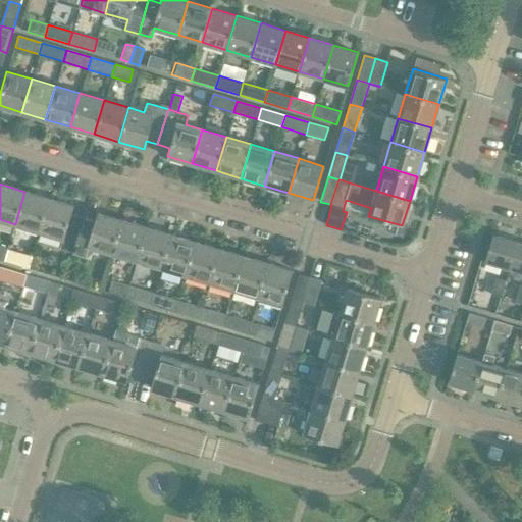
[(24,192),(15,224),(39,231),(49,199),(24,192)]
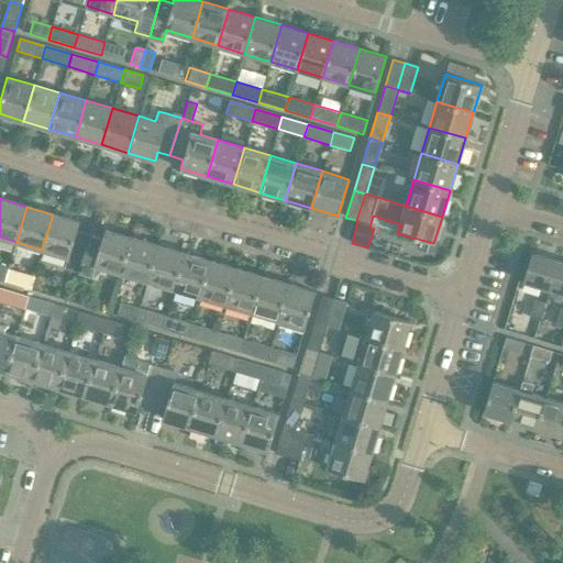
[(78,272),(89,235),(76,231),(79,222),(53,214),(42,250),(67,257),(65,268),(78,272)]
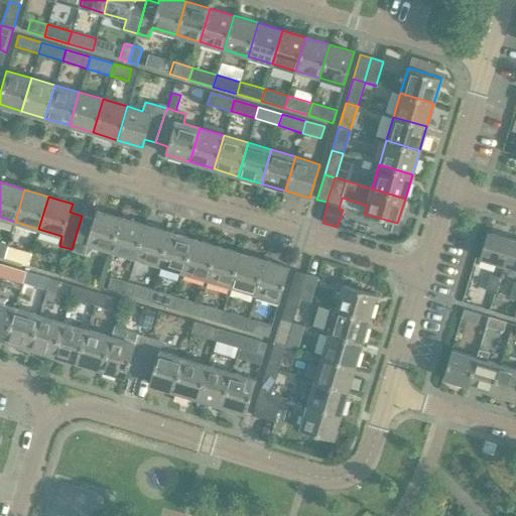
[(82,216),(72,249),(85,253),(88,244),(112,251),(121,218),(97,211),(94,219),(82,216)]
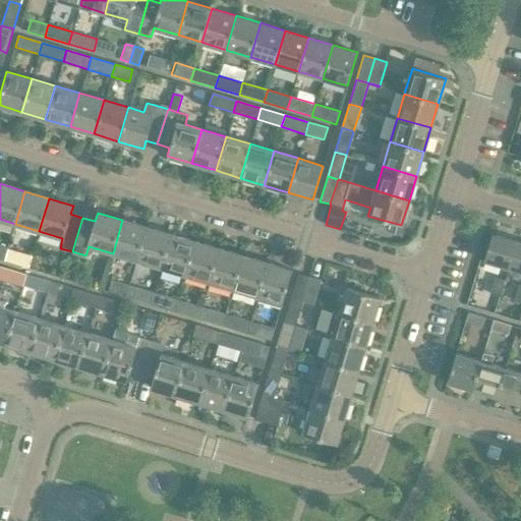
[(122,220),(113,253),(136,261),(147,228),(122,220)]
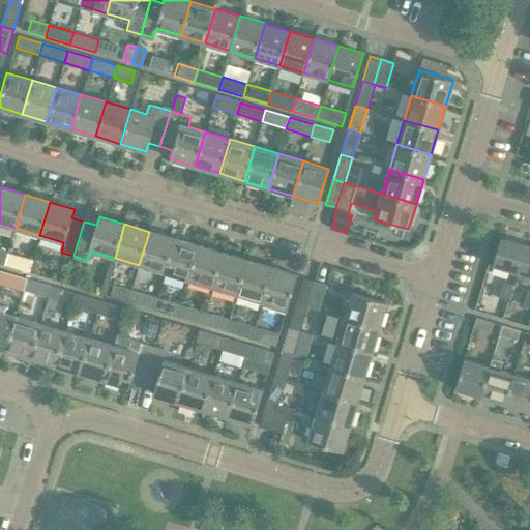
[(149,232),(139,265),(164,272),(174,239),(149,232)]
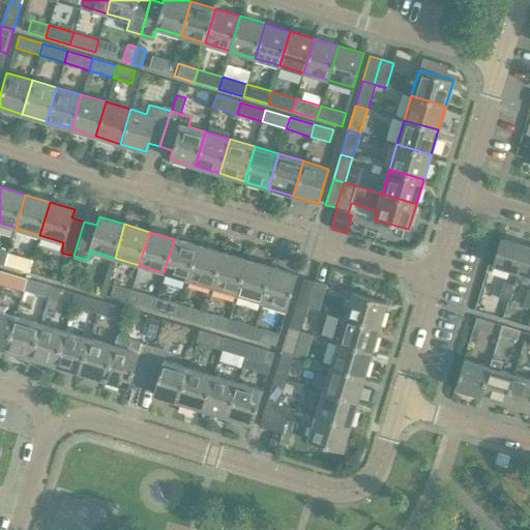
[(516,272),(524,244),(498,237),(491,265),(516,272)]
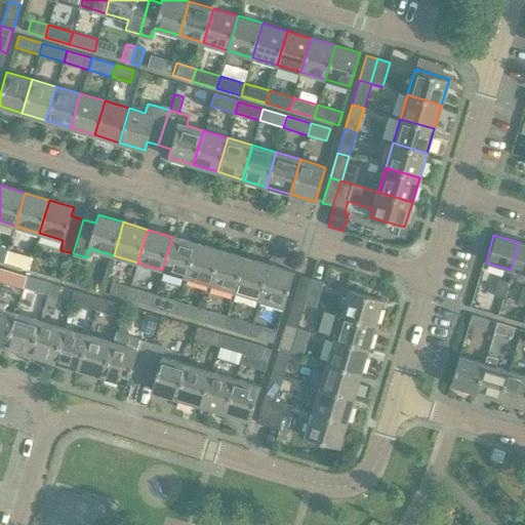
[(187,277),(197,244),(172,237),(162,270),(187,277)]
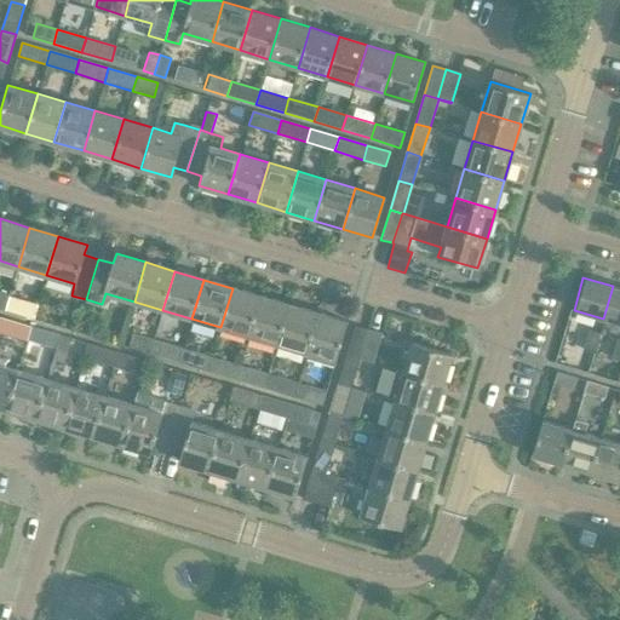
[(619,323),(619,288),(613,286),(603,319),(619,323)]
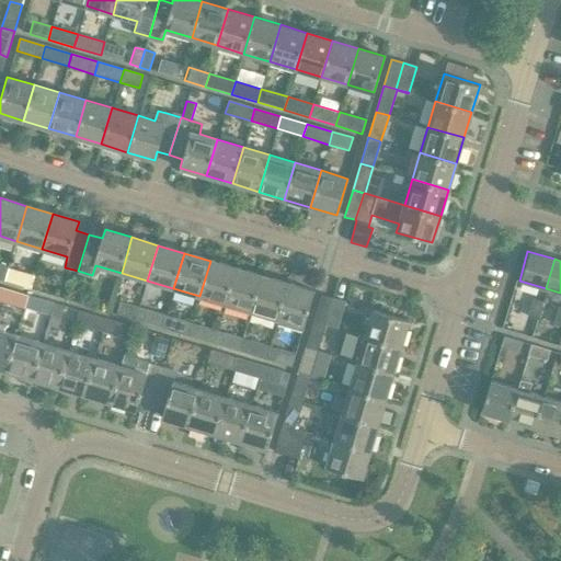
[(210,261),(199,296),(226,304),(236,268),(210,261)]
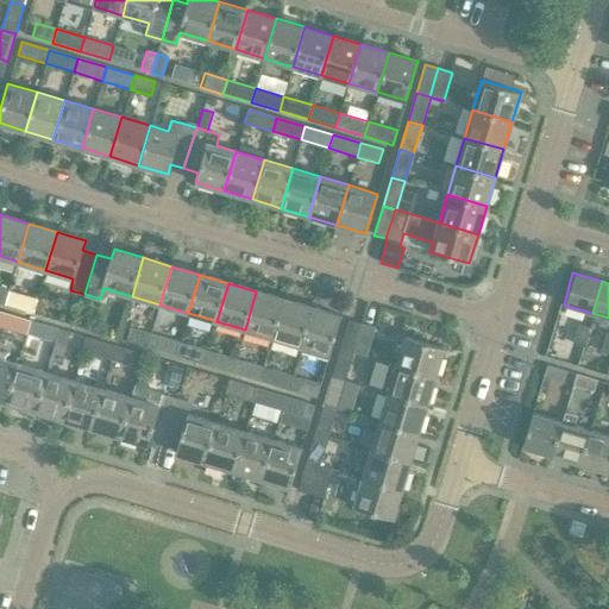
[(37,300),(8,292),(5,306),(33,314),(37,300)]
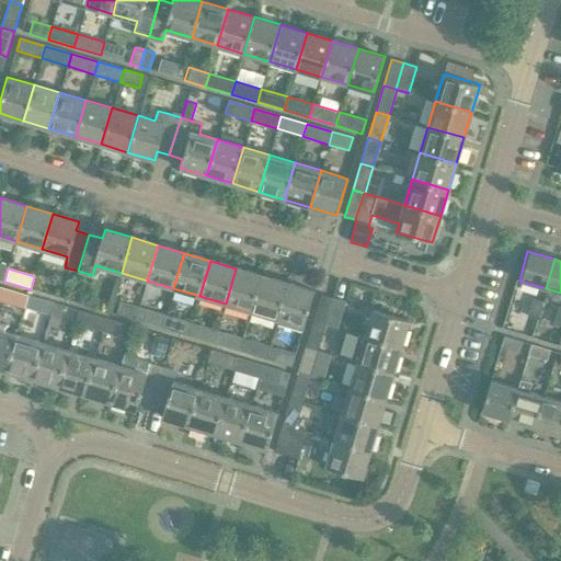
[(251,311),(262,276),(236,268),(226,304),(251,311)]
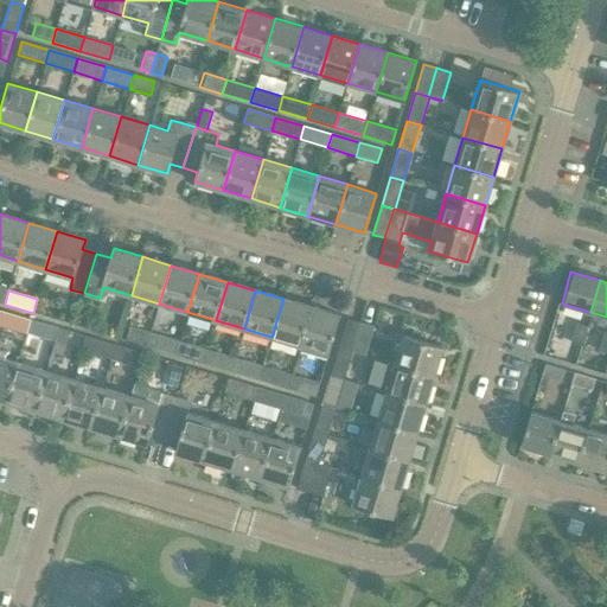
[(283,299),(272,337),(300,346),(312,307),(283,299)]
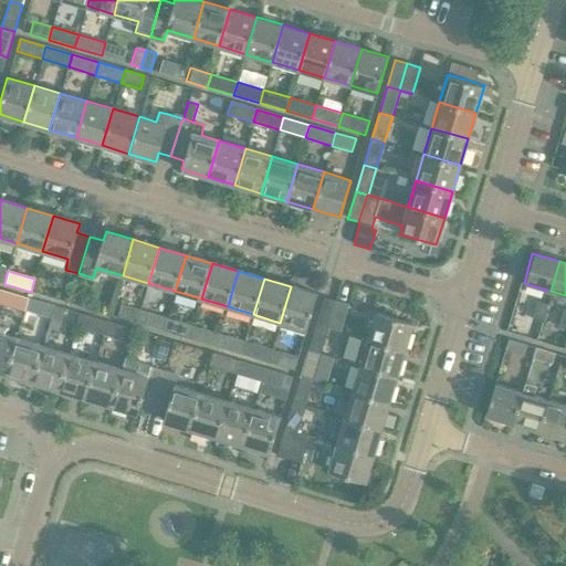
[(317,294),(291,286),(280,323),(306,331),(317,294)]
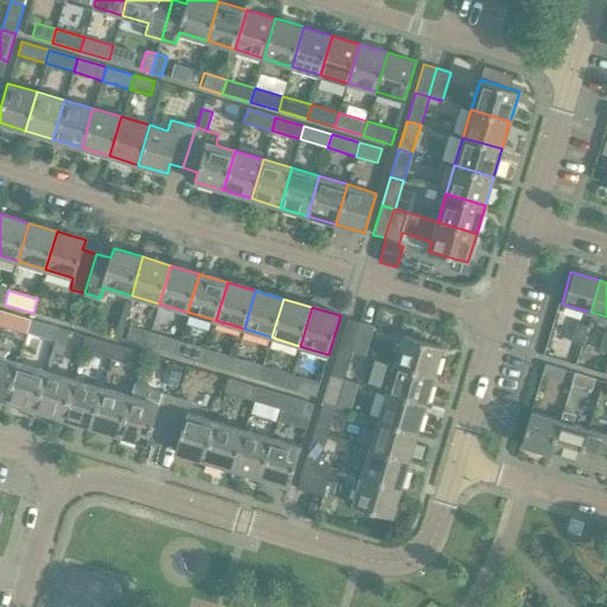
[(1,311),(0,313),(0,326),(25,333),(30,320),(1,311)]
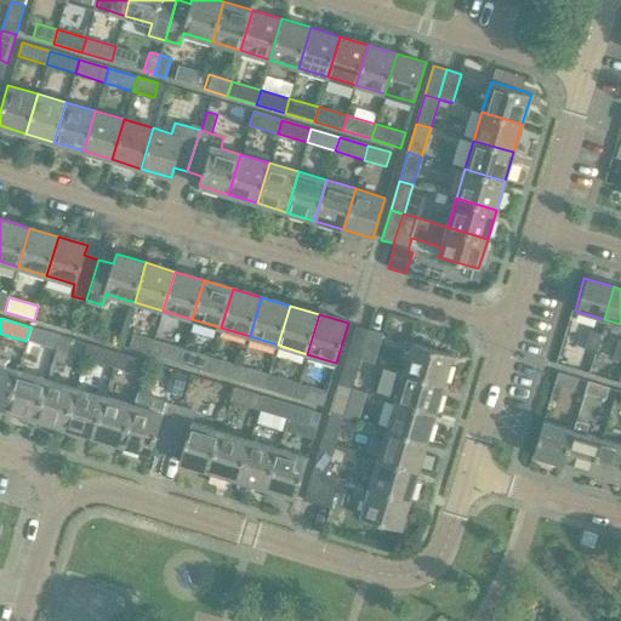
[(360,359),(369,330),(355,326),(347,355),(360,359)]
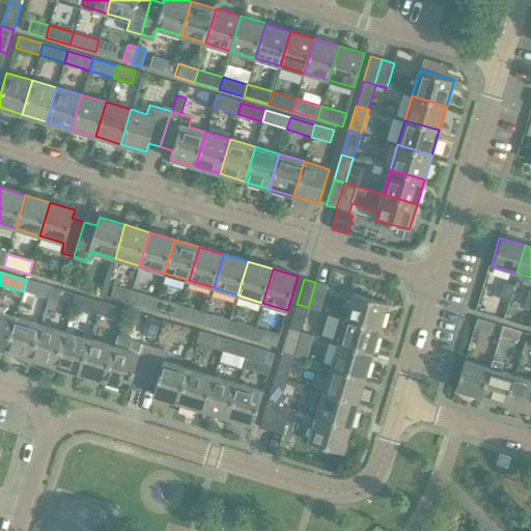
[(26,280),(22,291),(47,300),(51,287),(26,280)]
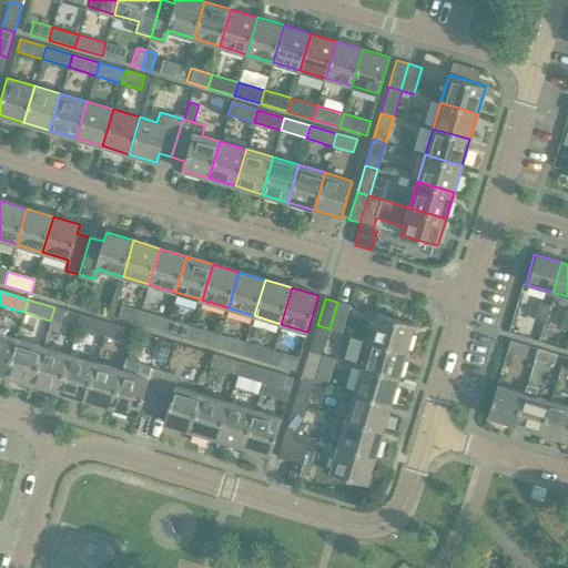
[(544,323),(549,304),(538,301),(533,320),(544,323)]
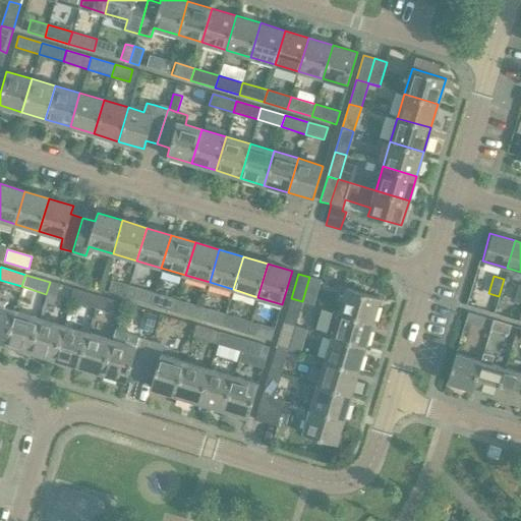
[(309,277),(302,301),(313,305),(321,280),(309,277)]
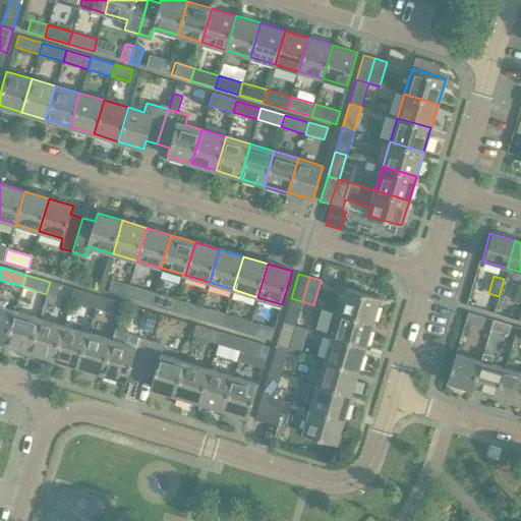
[(125,297),(129,286),(112,280),(108,292),(125,297)]
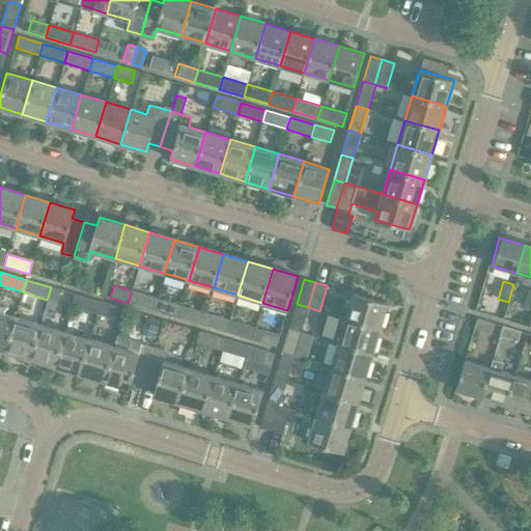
[(51,287),(47,300),(57,302),(60,290),(51,287)]
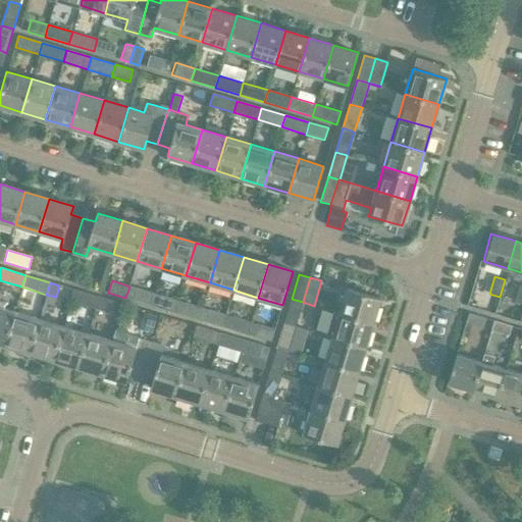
[(521,303),(521,284),(518,283),(513,301),(521,303)]
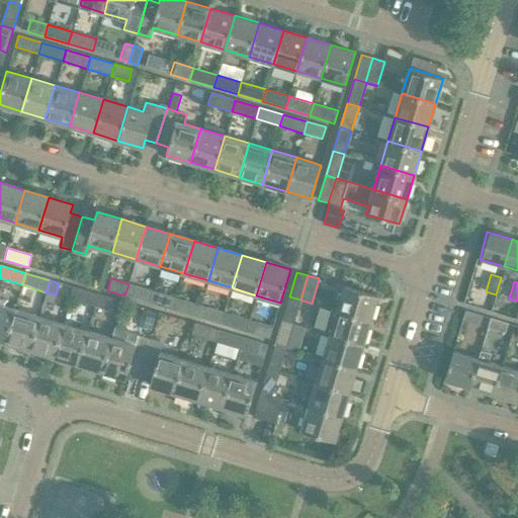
[(128,284),(124,295),(150,303),(153,291),(128,284)]
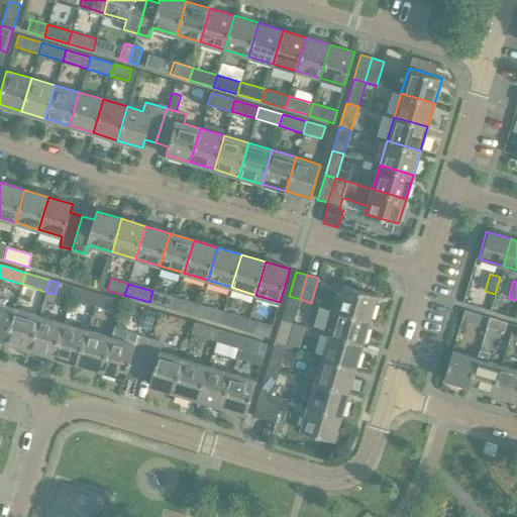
[(335,310),(370,320),(377,296),(343,285),(335,310)]
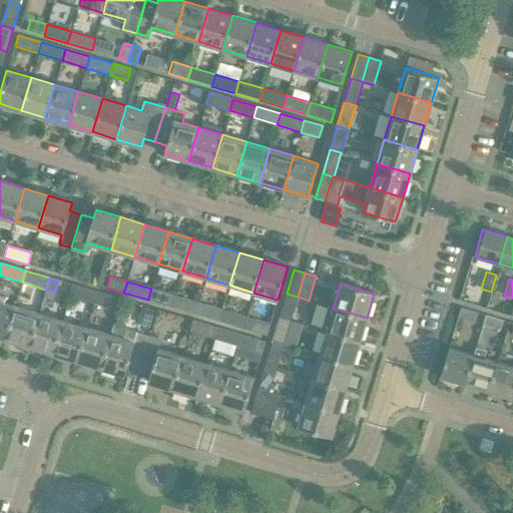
[(93,304),(96,292),(73,285),(69,297),(93,304)]
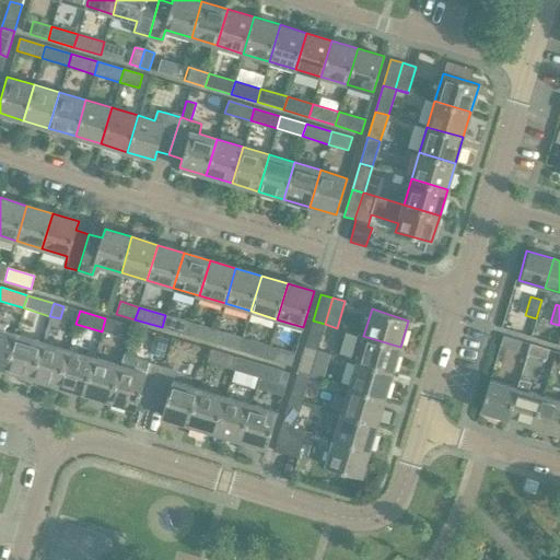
[(165,315),(162,327),(187,335),(190,323),(165,315)]
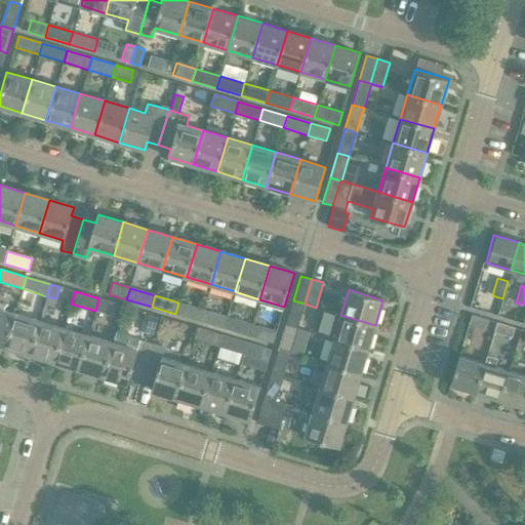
[(98,298),(95,311),(114,316),(117,304),(98,298)]
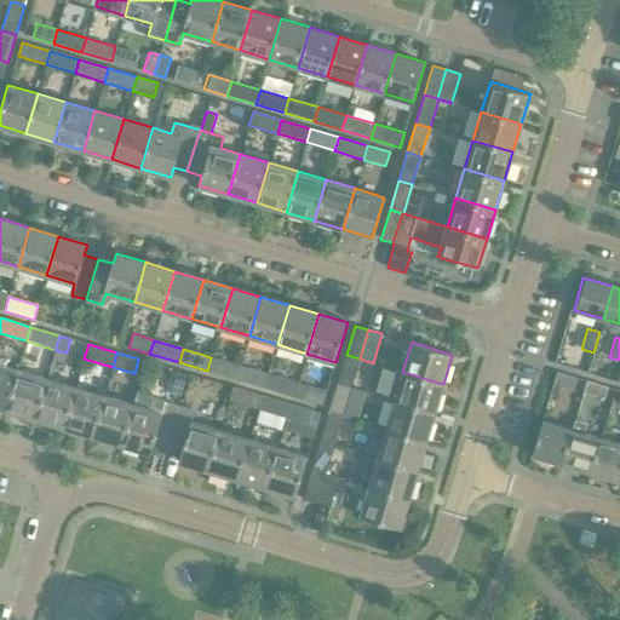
[(338,384),(351,388),(360,360),(373,363),(360,359),(346,355),(338,384)]
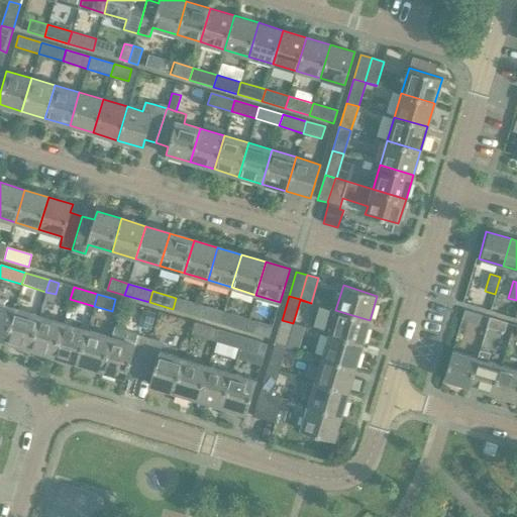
[(176,298),(173,309),(197,317),(200,305),(176,298)]
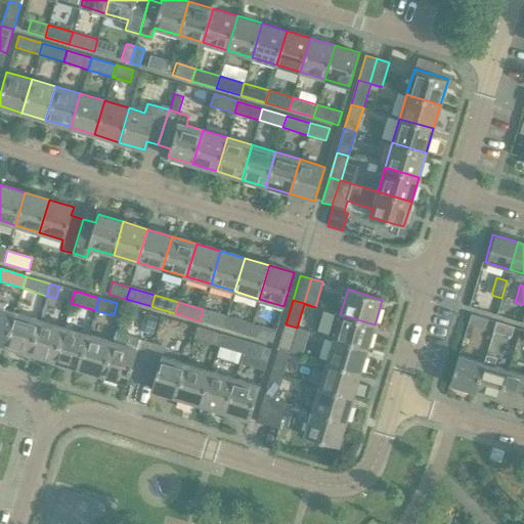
[(0,345),(5,346),(15,312),(0,307),(0,345)]
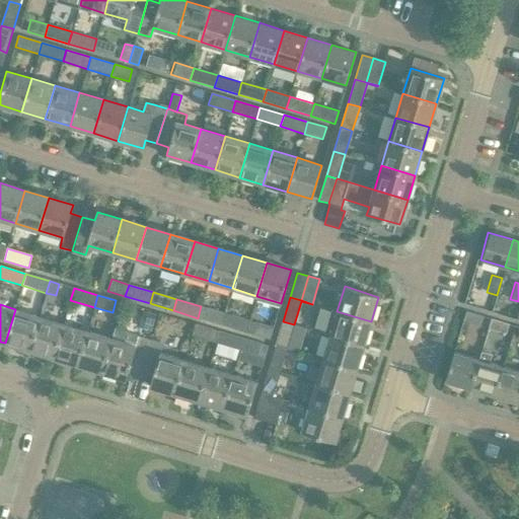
[(222,325),(225,313),(201,306),(198,318),(222,325)]
